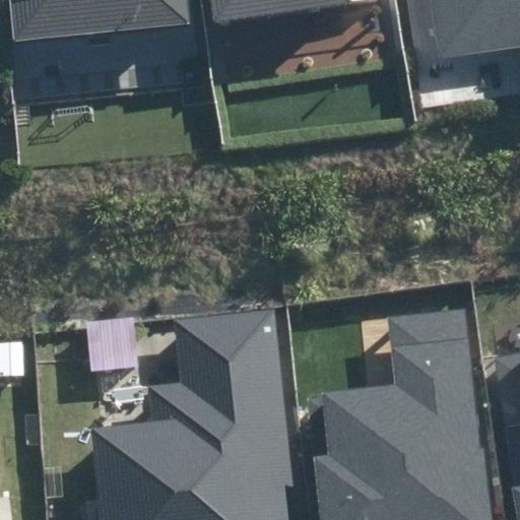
[(7,0),(10,37),(186,23),(184,0),(7,0)]
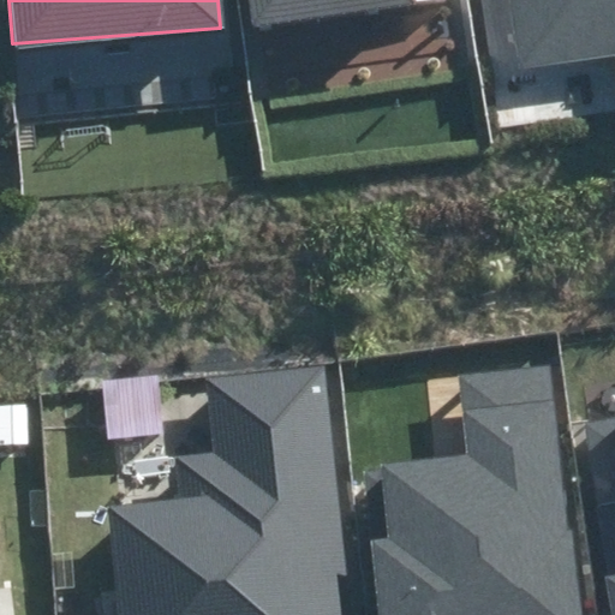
[(248,0),(252,27),(443,0),(248,0)]
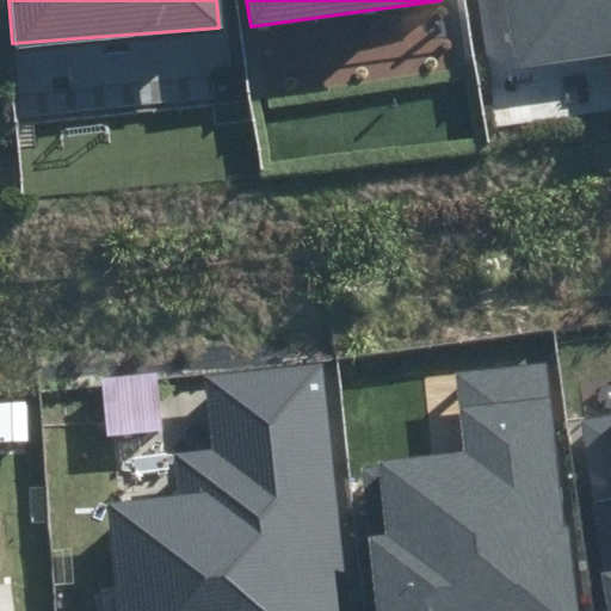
[(610,0),(507,0),(518,72),(610,57),(610,0)]
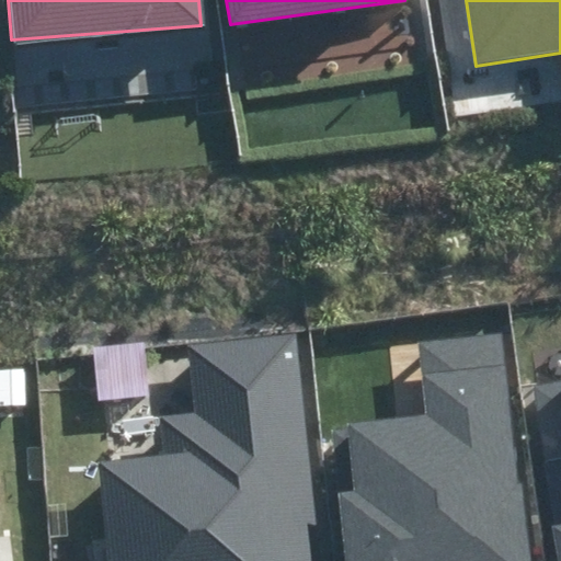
[(346,560),(529,560),(511,331),(418,340),(425,416),(346,423),(353,491),(341,492),(346,560)]
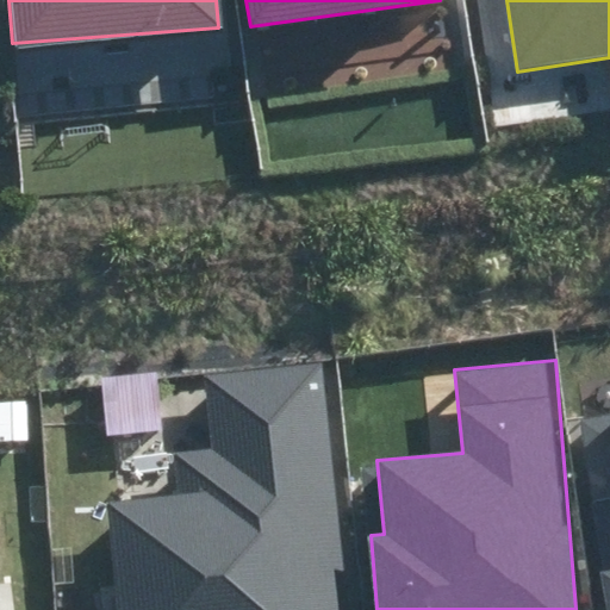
[(347,609),(323,365),(204,377),(212,450),(180,453),(185,497),(112,504),(123,609),(347,609)]
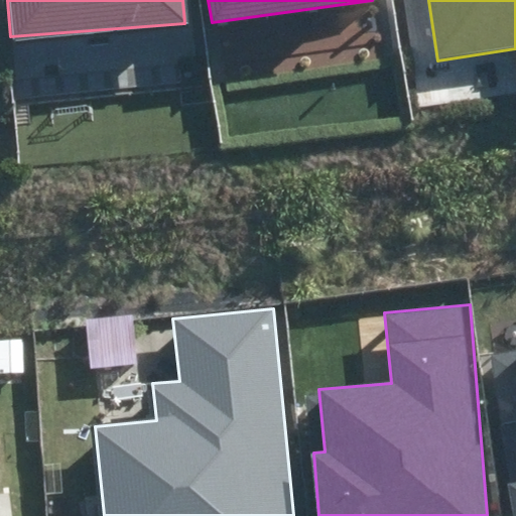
[(515,480),(506,482),(511,515),(515,515),(515,348),(491,353),(501,422),(515,419),(515,480)]
